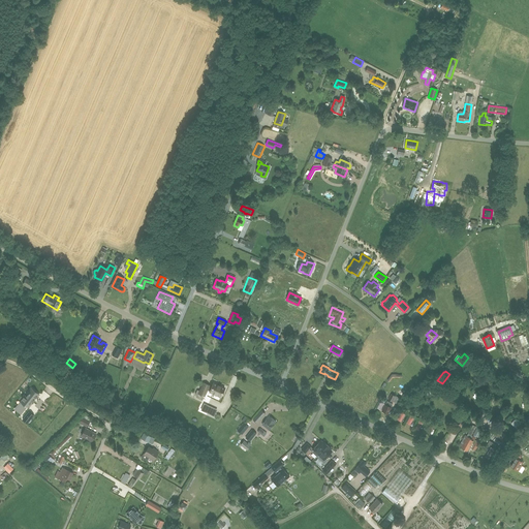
[(452,390),(456,393),(462,385),(458,382),(458,383),(457,383),(456,383),(452,390)]
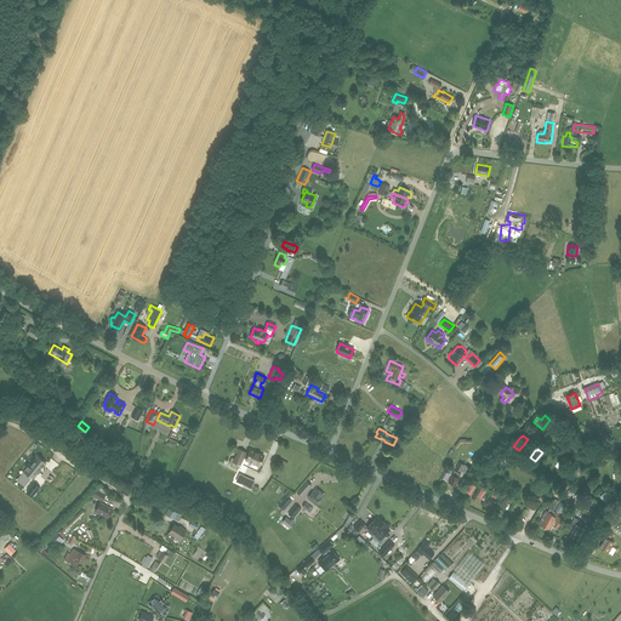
[(249,455),(244,454),(244,453),(239,450),(234,460),(239,462),(241,456),(258,465),(262,456),(251,450),(249,455)]
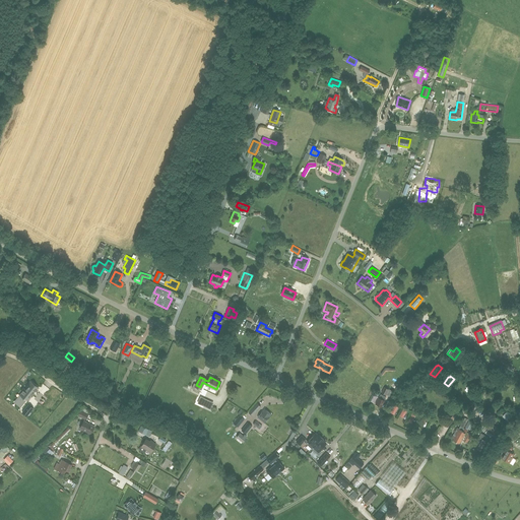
[(25,389),(24,388),(21,391),(23,393),(21,395),(25,398),(27,396),(28,397),(31,394),(37,389),(36,388),(38,387),(31,382),(27,386),(28,386),(25,389)]
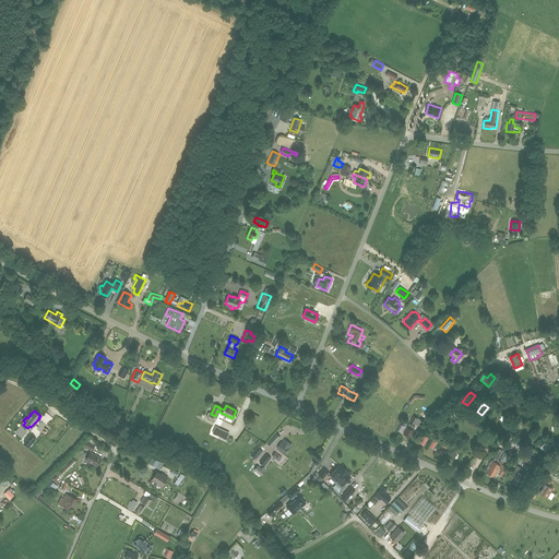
[(409,421),(418,426),(421,420),(413,416),(409,421)]
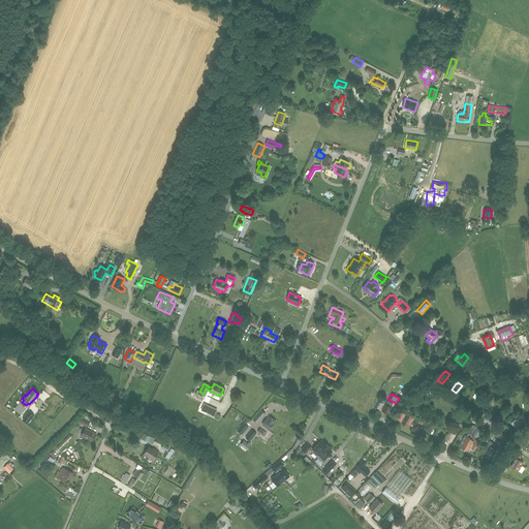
[(387,413),(391,407),(393,404),(386,401),(385,404),(384,404),(381,411),(387,413)]
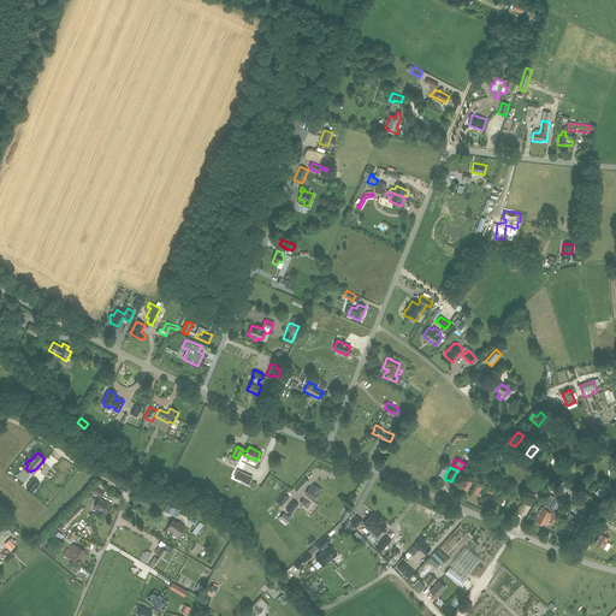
[(298,492),(308,481),(304,478),(295,489),(298,492)]
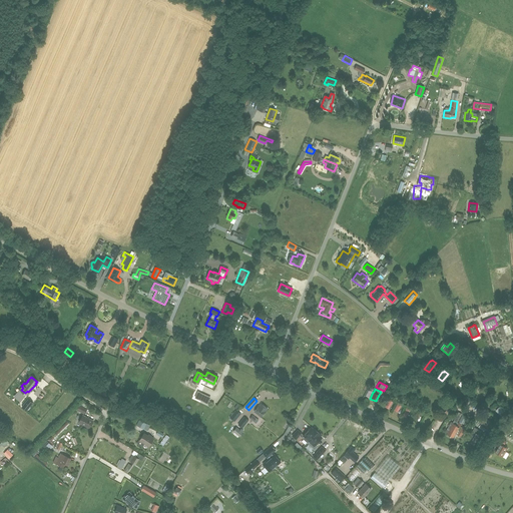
[(26,411),(33,403),(28,399),(22,407),(26,411)]
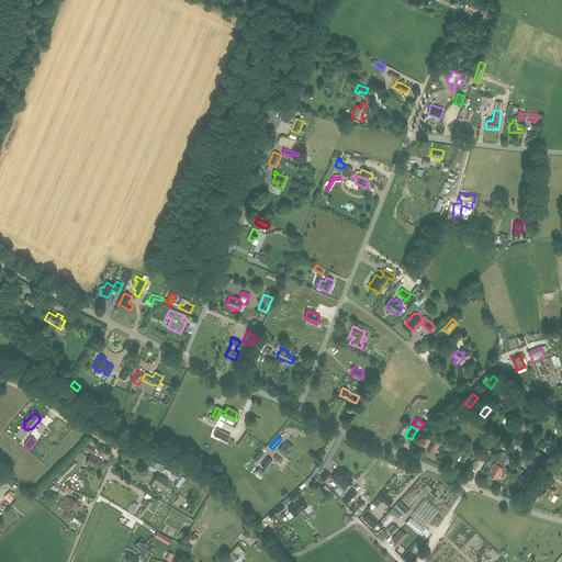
[(426,448),(430,439),(426,437),(422,446),(426,448)]
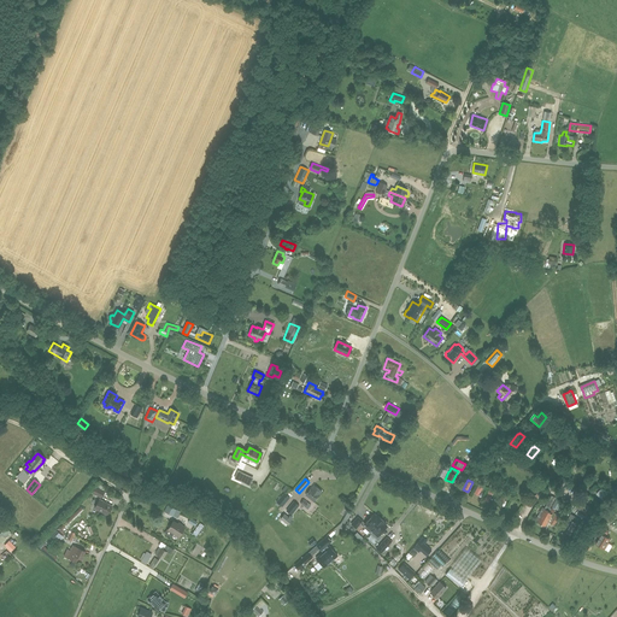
[(479,495),(483,486),(479,483),(474,493),(479,495)]
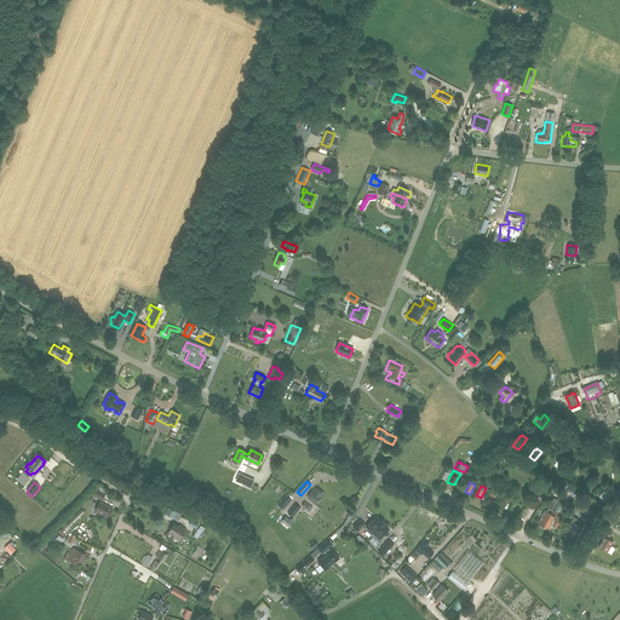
[(321,497),(323,494),(315,487),(313,491),(306,498),(315,504),(321,497)]
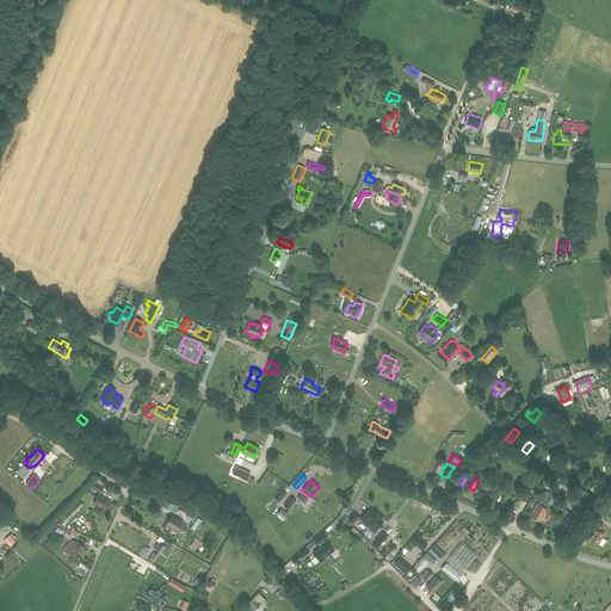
[(100,493),(104,487),(96,482),(92,488),(100,493)]
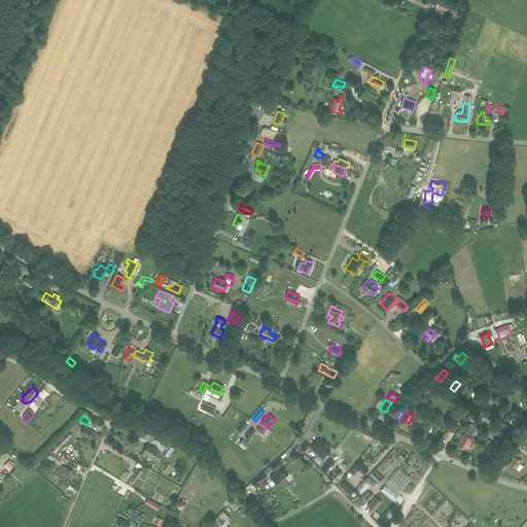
[(515,417),(512,419),(514,421),(512,423),(516,428),(520,423),(515,417)]
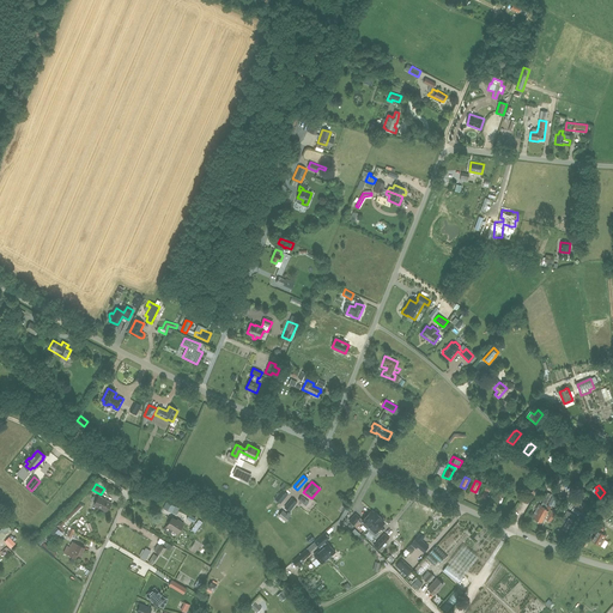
[(481,496),(485,498),(491,489),(486,486),(481,496)]
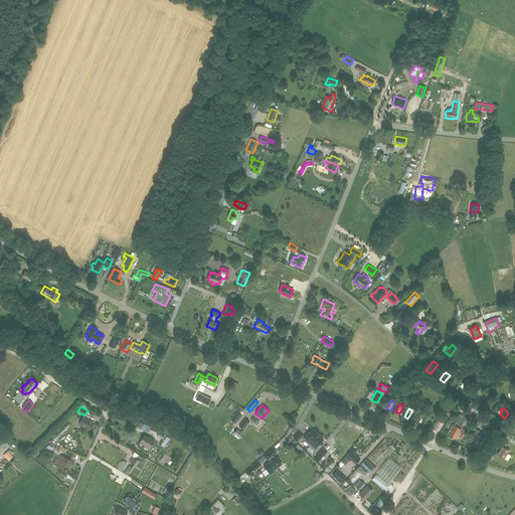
[(237,411),(230,418),(235,422),(242,415),(237,411)]
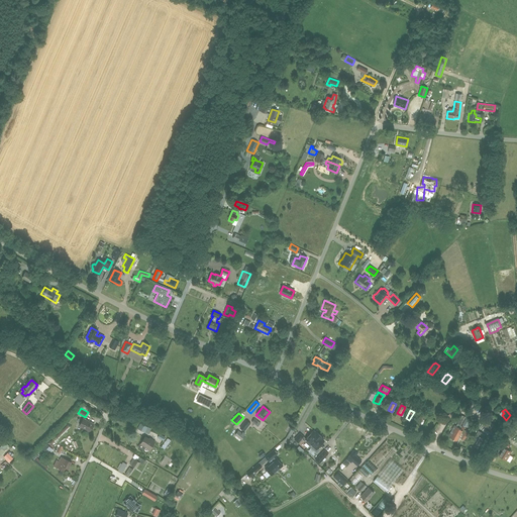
[(420,414),(416,422),(420,424),(424,416),(420,414)]
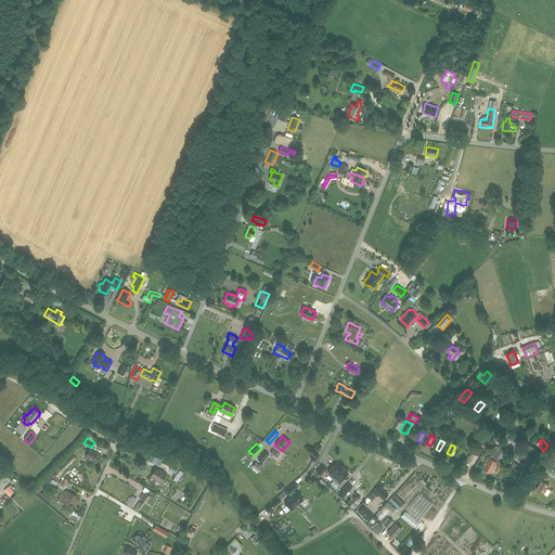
[(499,472),(503,464),(499,462),(499,463),(498,462),(499,460),(494,456),(500,448),(495,446),(489,457),(490,457),(483,469),(491,473),(493,468),(495,470),(495,469),(499,472)]
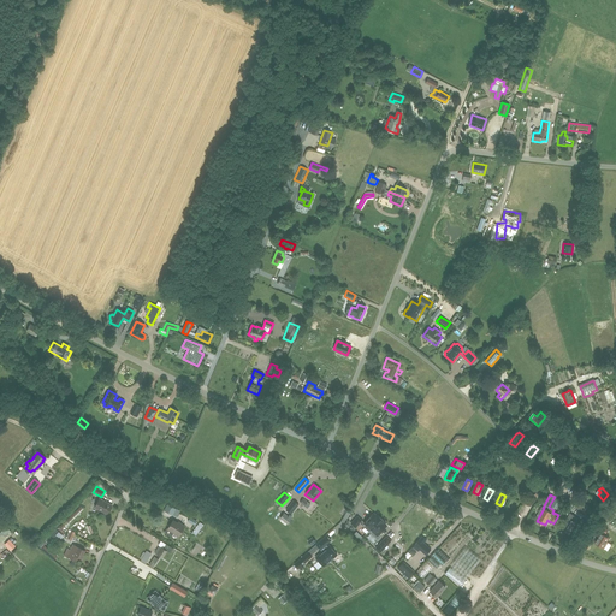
[(557,509),(561,501),(555,497),(551,505),(557,509)]
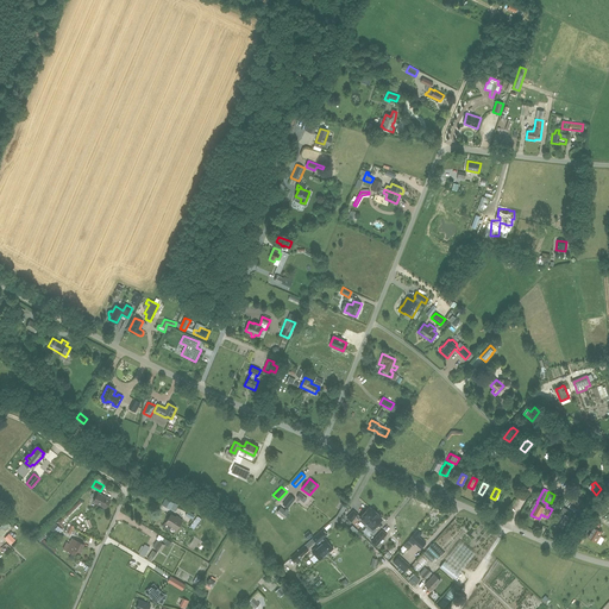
[(98,494),(94,502),(106,508),(111,500),(98,494)]
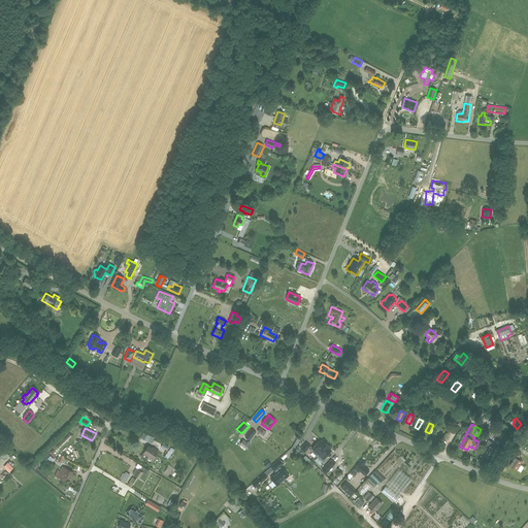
[(508,437),(497,428),(492,433),(504,443),(508,437)]
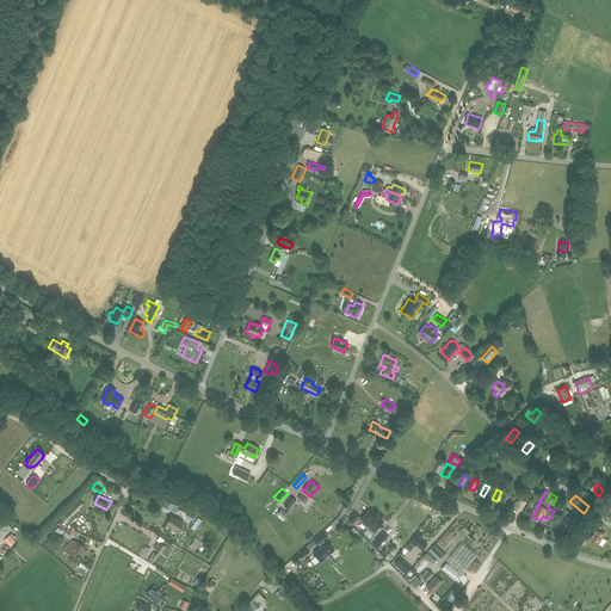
[(284,506),(289,510),(294,504),(296,500),(291,497),(284,506)]
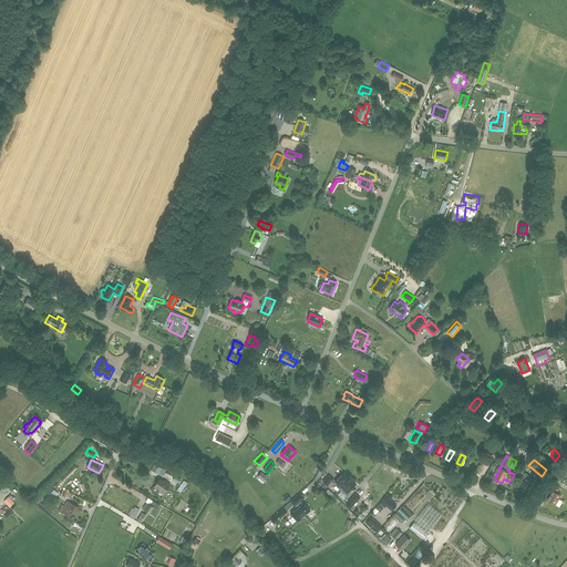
[(58,486),(76,467),(74,465),(55,484),(54,483),(52,486),(58,493),(61,490),(58,486)]
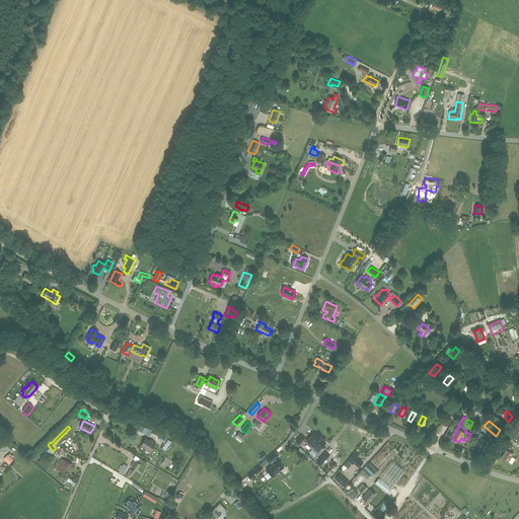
[(140,431),(149,436),(151,430),(142,426),(140,431)]
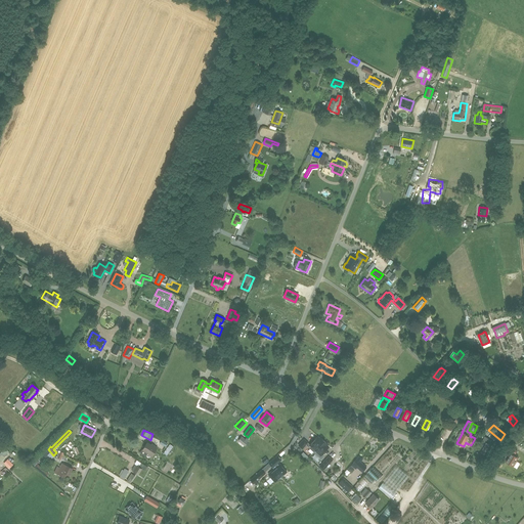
[(245,445),(248,442),(242,436),(238,440),(245,445)]
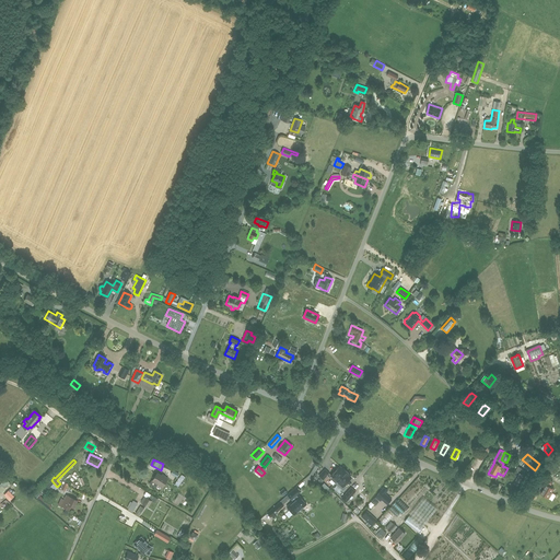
[(335,483),(346,471),(342,467),(341,468),(339,467),(331,476),(325,469),(318,476),(323,479),(326,476),(335,483)]
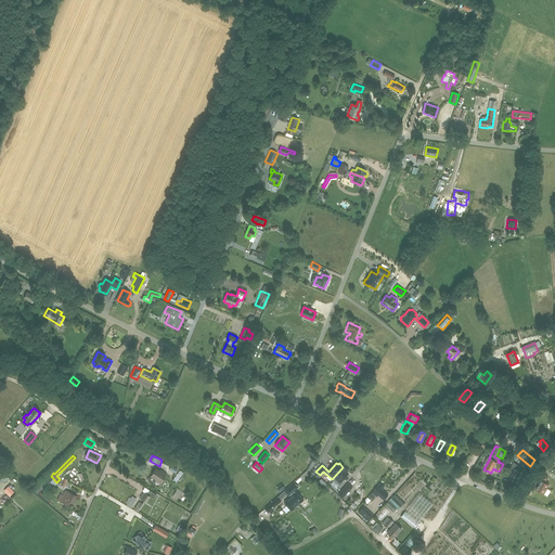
[(518,470),(520,466),(514,463),(511,467),(514,468),(510,477),(514,480),(519,470),(518,470)]
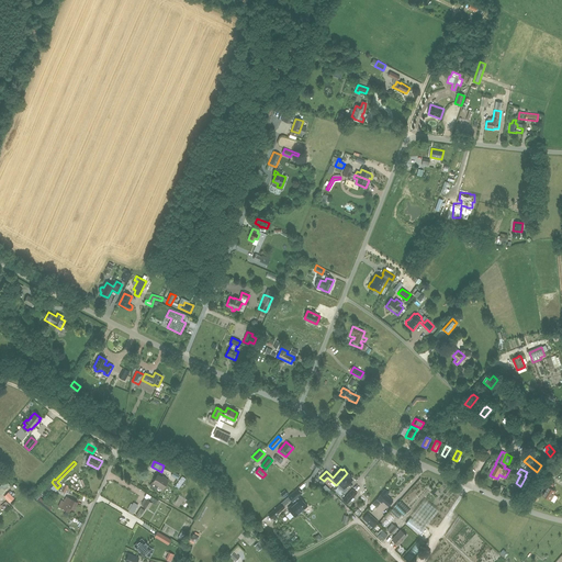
[(347,473),(336,485),(345,493),(347,490),(345,487),(352,480),(350,478),(351,476),(347,473)]
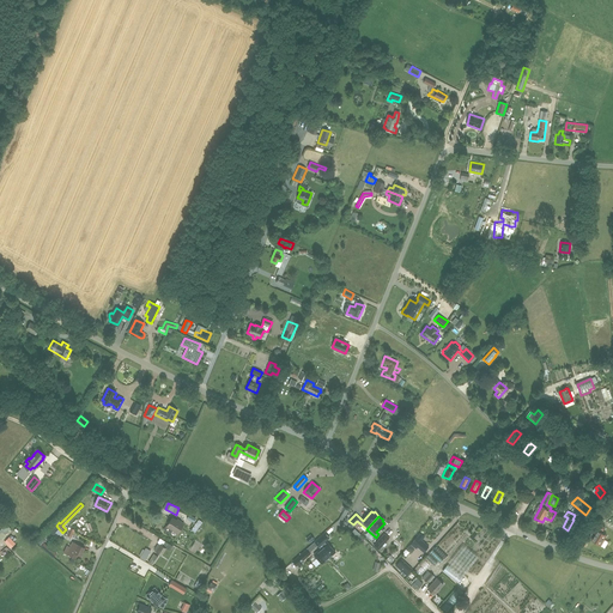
[(167,526),(163,530),(170,534),(173,530),(177,533),(182,526),(183,523),(178,520),(177,522),(171,519),(167,526)]
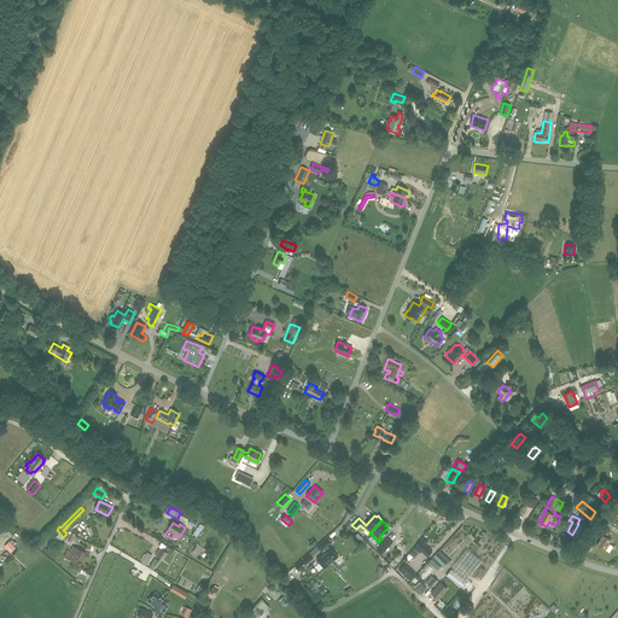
[(204,526),(200,524),(192,536),(196,538),(204,526)]
